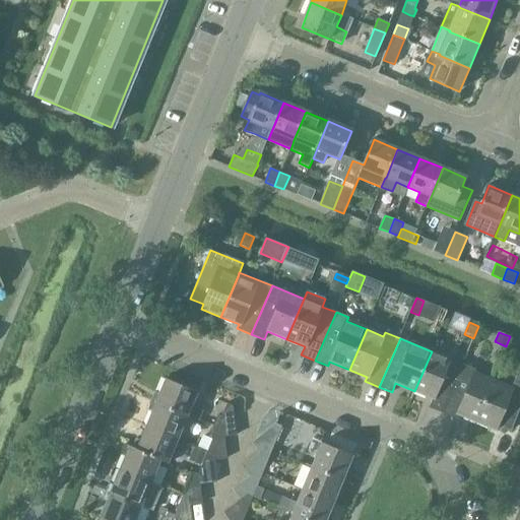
[(443,413),(463,365),(432,351),(414,391),(433,398),(429,407),(443,413)]
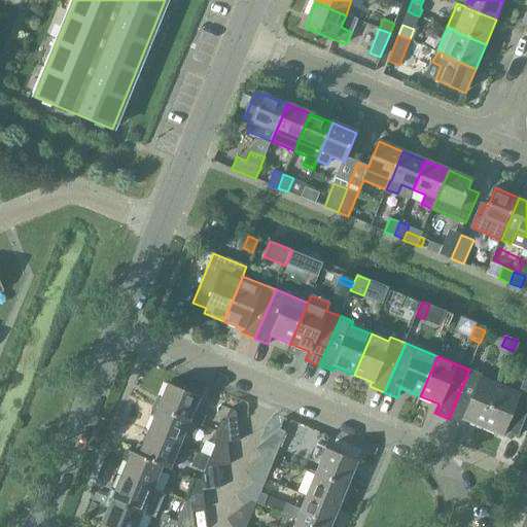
[(464,420),(484,428),(501,387),(481,379),(483,375),(469,370),(449,419),(462,424),(464,420)]
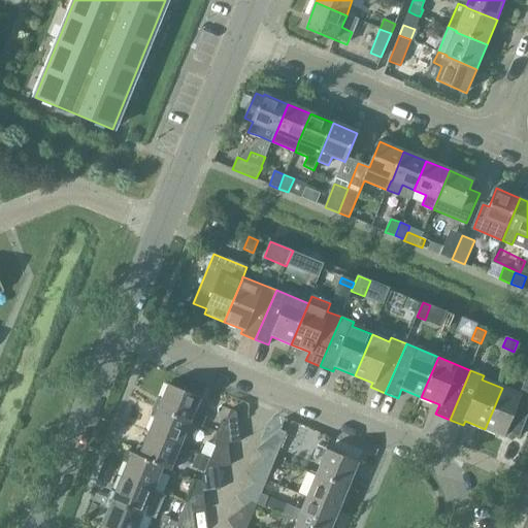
[(502,388),(485,429),(503,436),(505,431),(519,437),(527,415),(527,383),(525,382),(519,395),(502,388)]
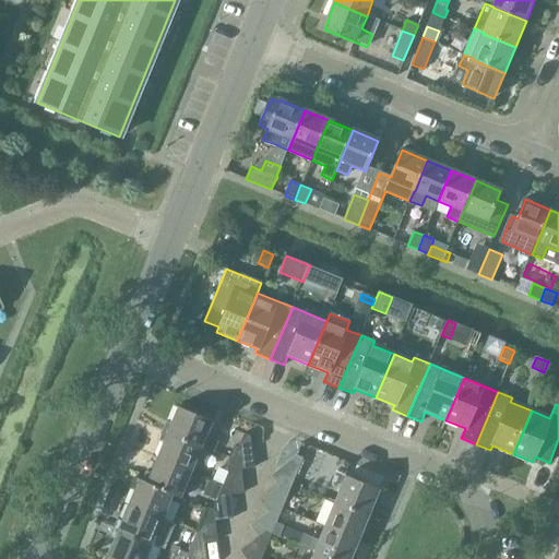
[(167,420),(163,430),(202,447),(202,448),(214,452),(218,441),(206,437),(213,420),(178,406),(171,423),(167,420)]
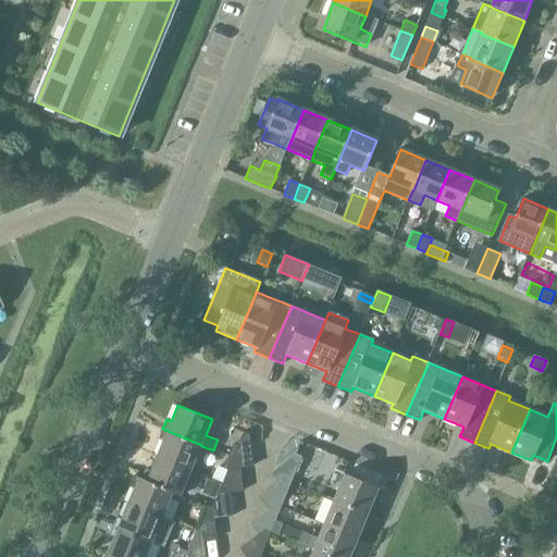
[(163,440),(156,456),(192,471),(201,446),(201,445),(162,429),(159,437),(163,440)]
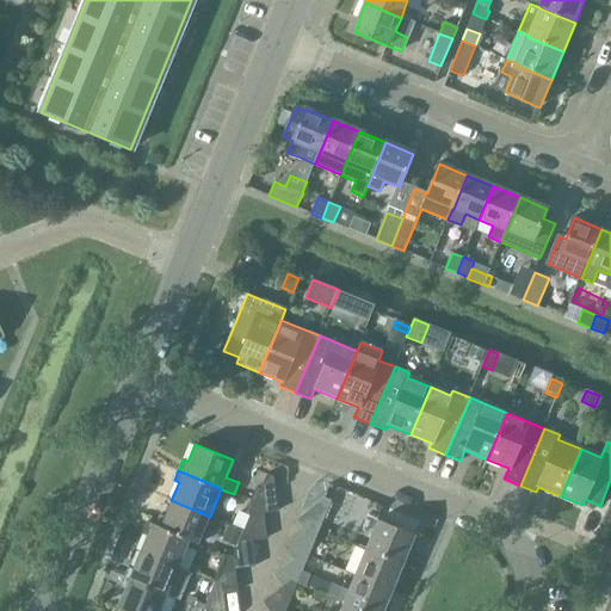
[(255,487),(251,501),(255,503),(263,506),(264,513),(278,512),(275,477),(267,474),(261,489),(255,487)]
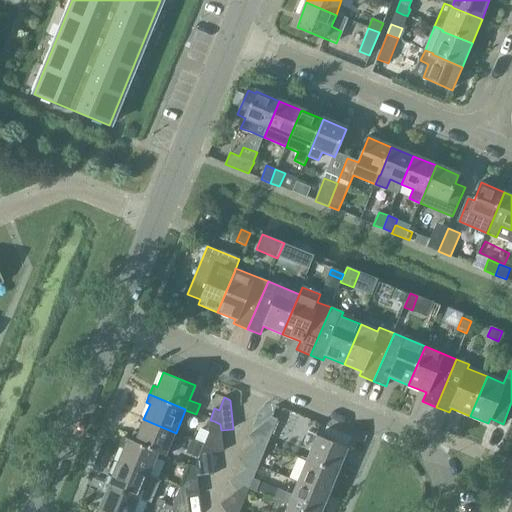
[(249,435),(256,445),(262,440),(268,443),(277,420),(272,417),(249,435)]
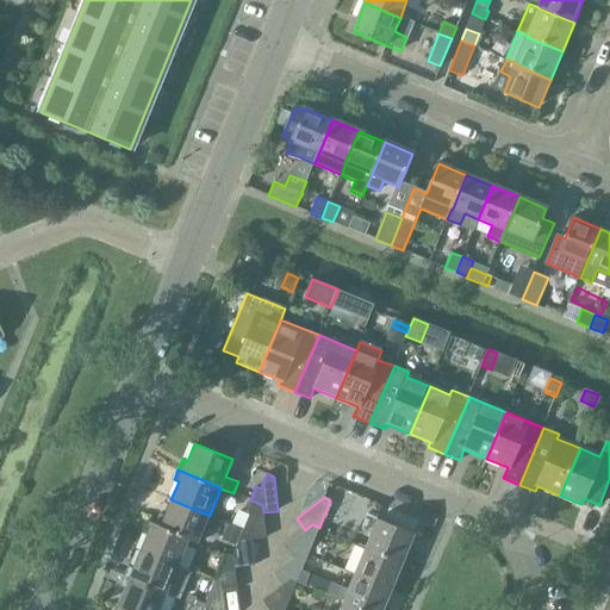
[(159,514),(155,523),(160,526),(159,527),(190,540),(198,543),(210,516),(170,499),(165,516),(159,514)]
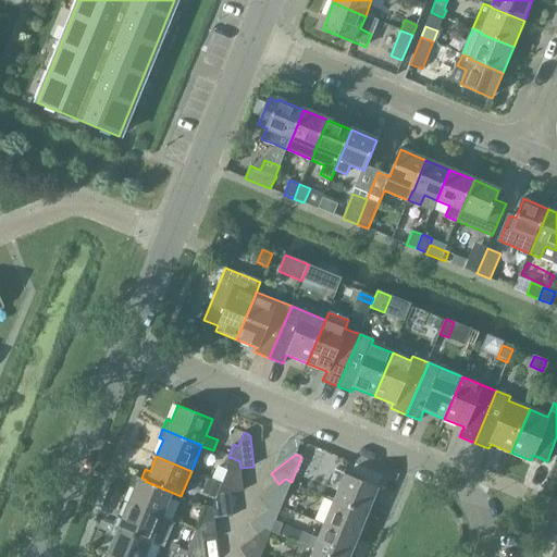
[(227,470),(222,483),(229,486),(230,493),(244,491),(240,468),(239,461),(233,458),(229,457),(223,468),(227,470)]
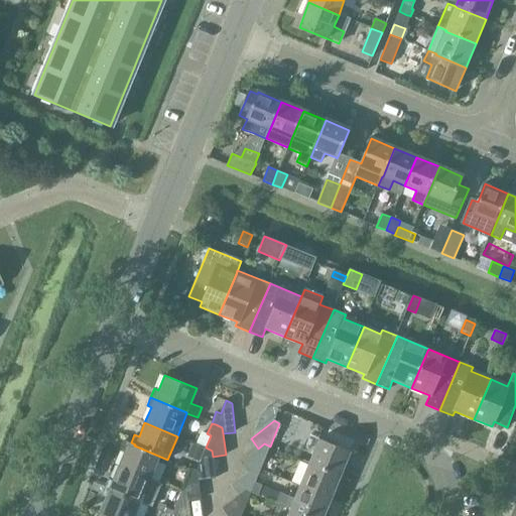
[(318,438),(308,463),(345,478),(349,469),(345,467),(351,452),(318,438)]
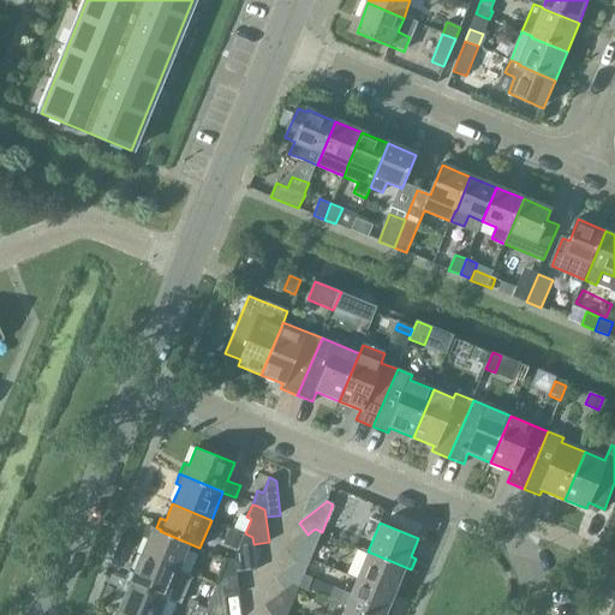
[(148,537),(141,555),(179,572),(191,544),(160,531),(161,530),(153,526),(148,525),(143,536),(148,537)]
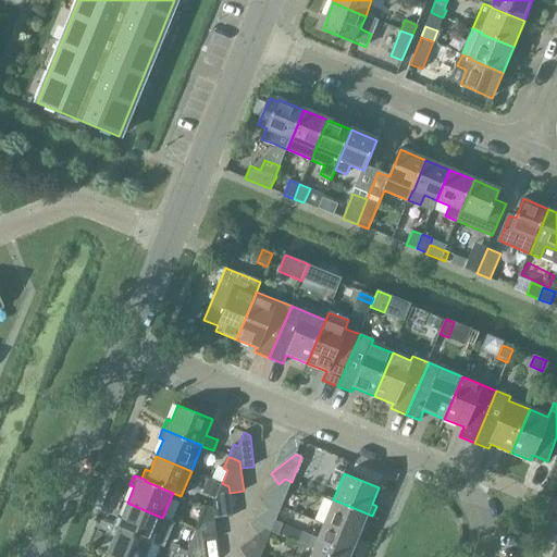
[(274,505),(281,507),(292,482),(285,479),(279,484),(260,499),(268,509),(274,505)]
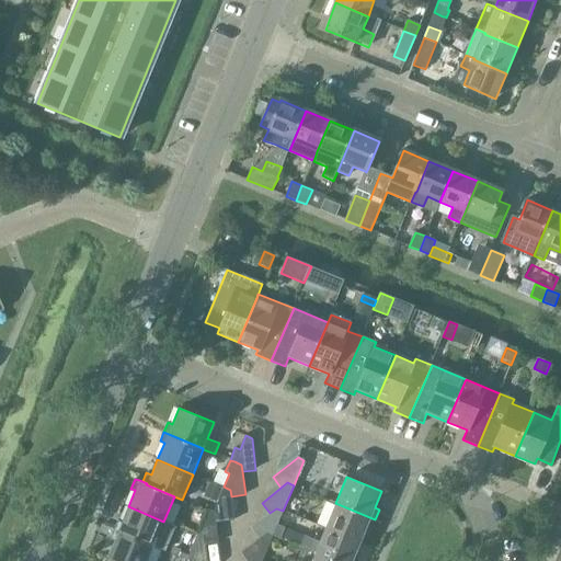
[(213,483),(206,497),(216,502),(222,488),(213,483)]
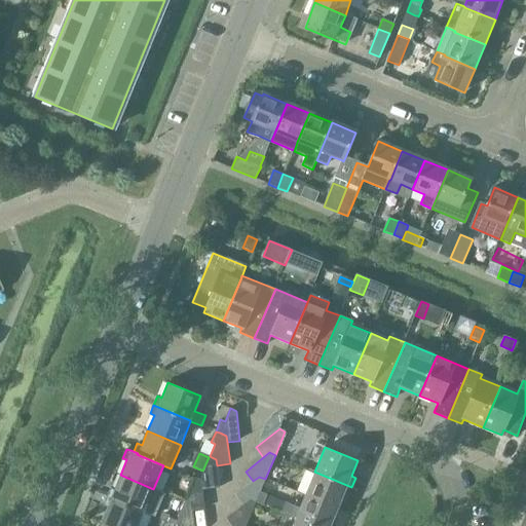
[(210,456),(200,480),(201,490),(220,488),(217,465),(216,459),(210,456)]
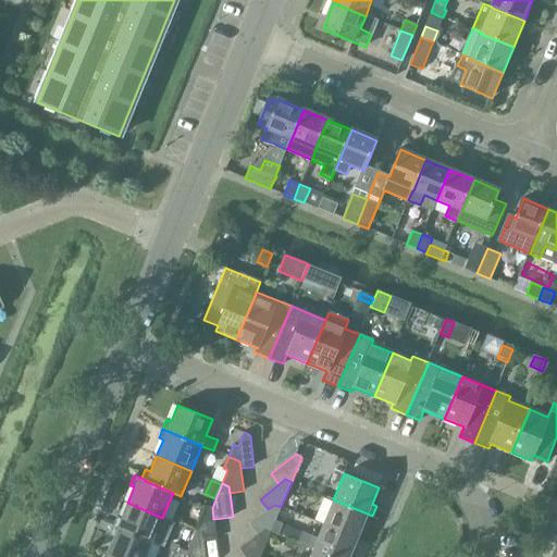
[(333,499),(323,524),(358,539),(364,523),(369,524),(372,516),(333,499)]
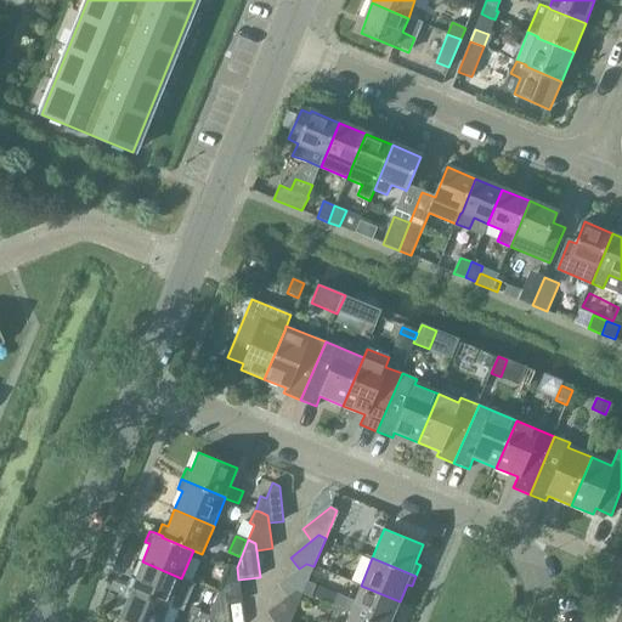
[(130,577),(126,588),(170,606),(181,578),(142,561),(135,578),(130,577)]
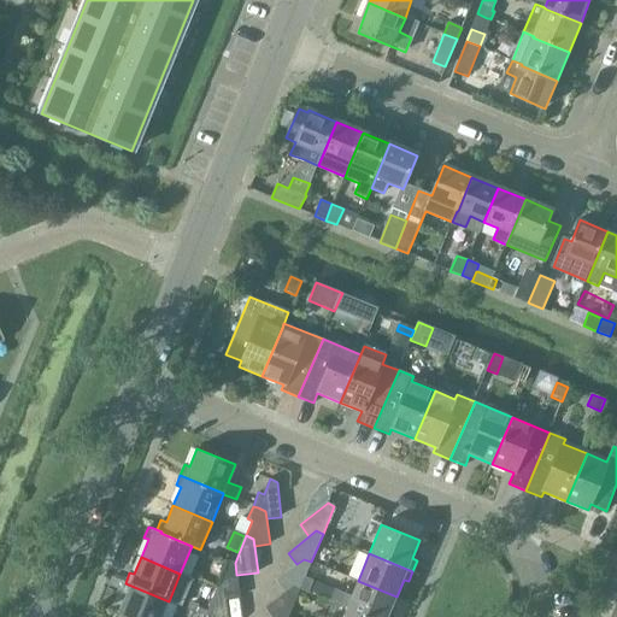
[(313,580),(305,577),(311,562),(304,559),(297,564),(277,580),(286,592),(293,587),(300,589),(309,593),(312,583),(313,580)]
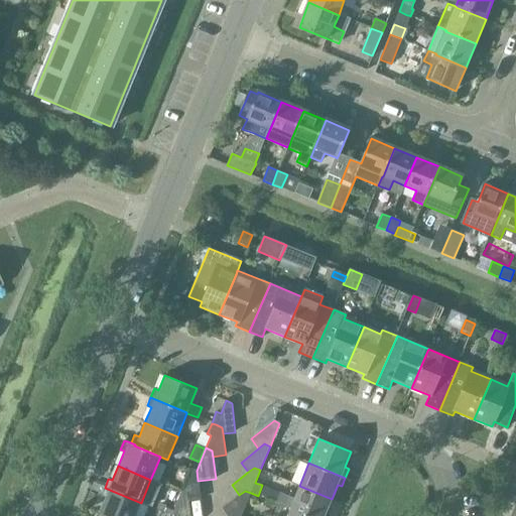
[(187,495),(188,501),(201,500),(198,481),(197,471),(191,469),(181,493),(187,495)]
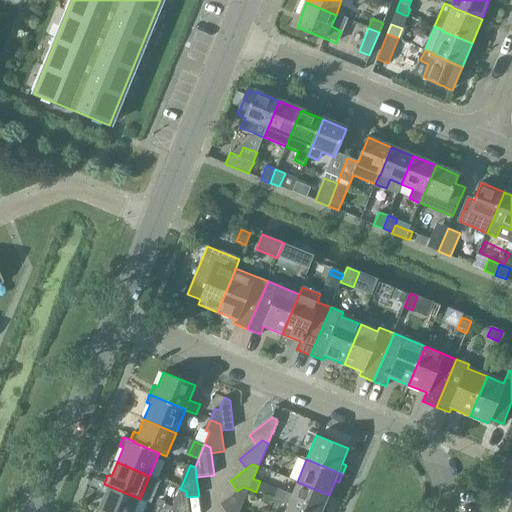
[(273,500),(288,505),(303,511),(326,511),(327,511),(323,510),(329,495),(297,482),(292,494),(278,488),(277,491),(273,500)]
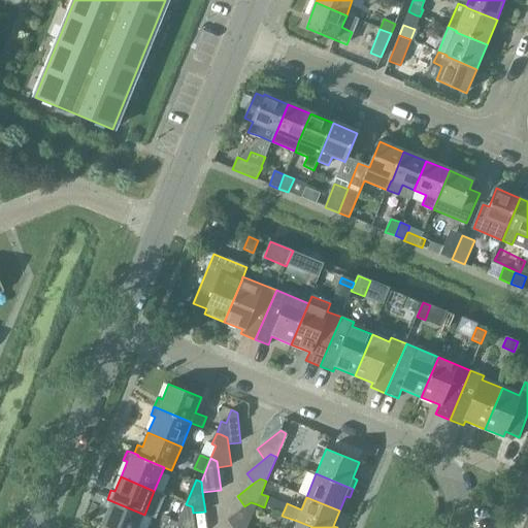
[(107,508),(101,524),(109,527),(138,527),(144,515),(107,499),(103,507),(107,508)]
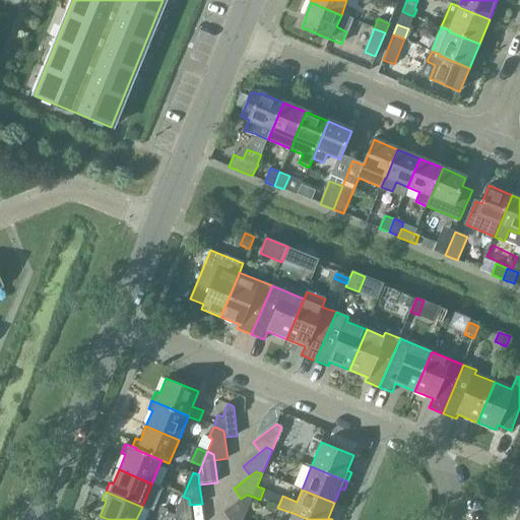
[(263,492),(260,500),(277,508),(281,499),(263,492)]
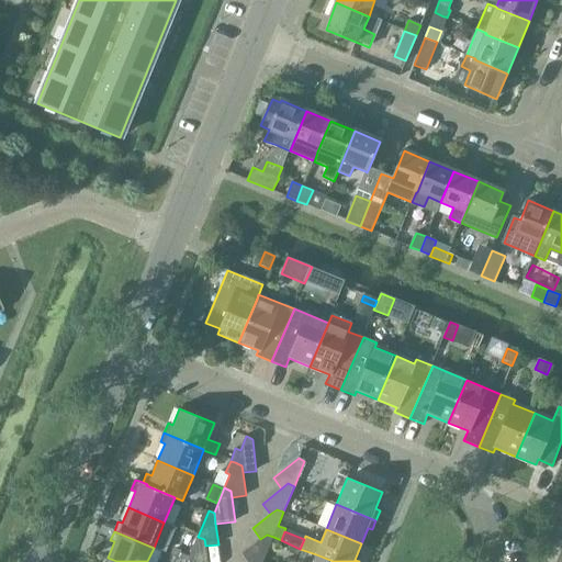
[(251,561),(256,560),(262,561),(273,537),(267,535),(260,539),(243,554),(248,561),(251,561)]
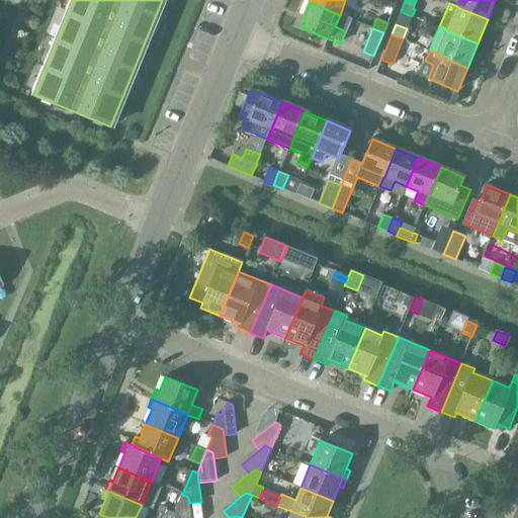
[(188,497),(182,495),(173,517),(190,517),(189,503),(188,497)]
